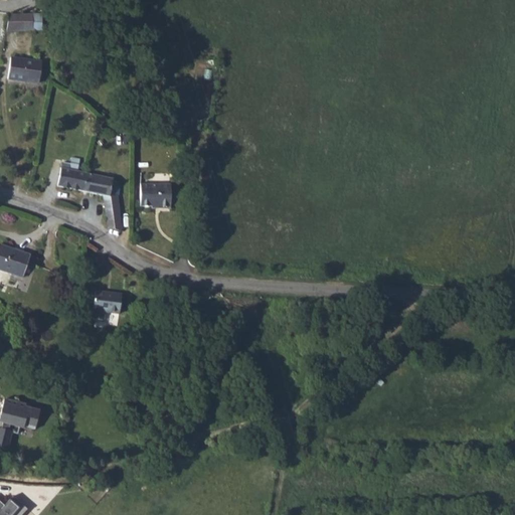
[(6,14),(6,29),(31,29),(31,13),(6,14)]
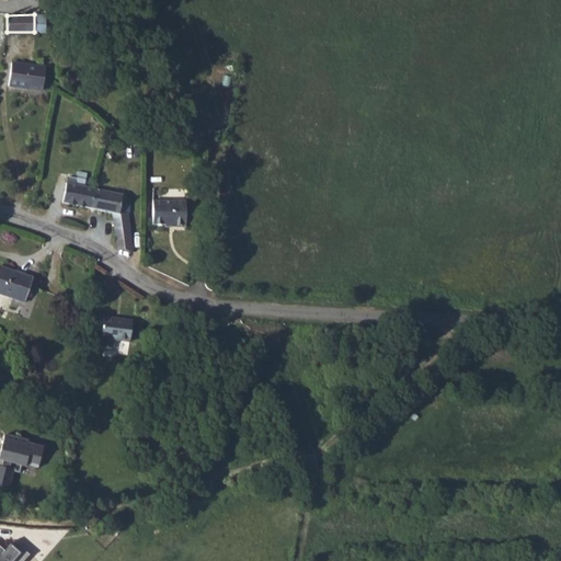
[(41,88),(44,65),(11,61),(8,84),(41,88)]
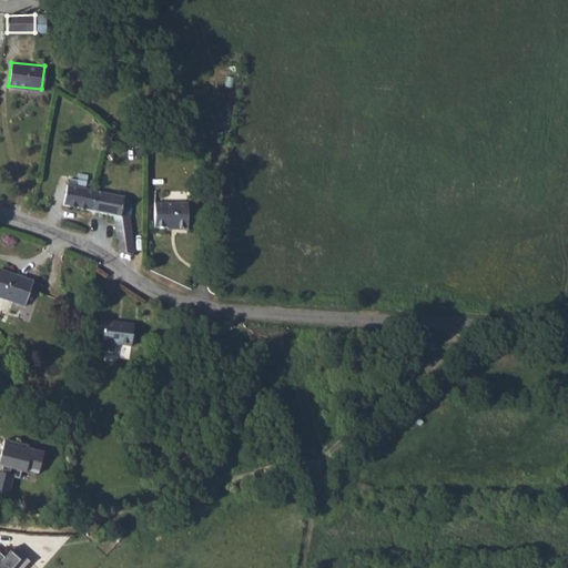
[(123,195),(67,185),(62,205),(114,215),(109,243),(123,245),(127,229),(129,215),(120,214),(123,195)]
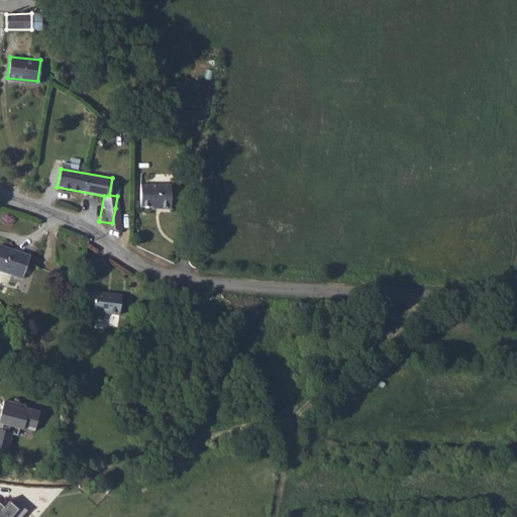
[(167,184),(135,184),(136,205),(156,205),(156,207),(167,207),(167,184)]
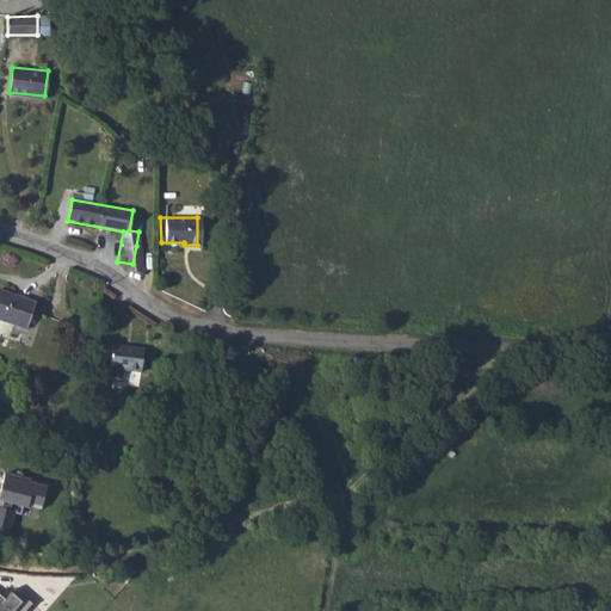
[(32,294),(0,284),(0,313),(25,320),(32,294)]
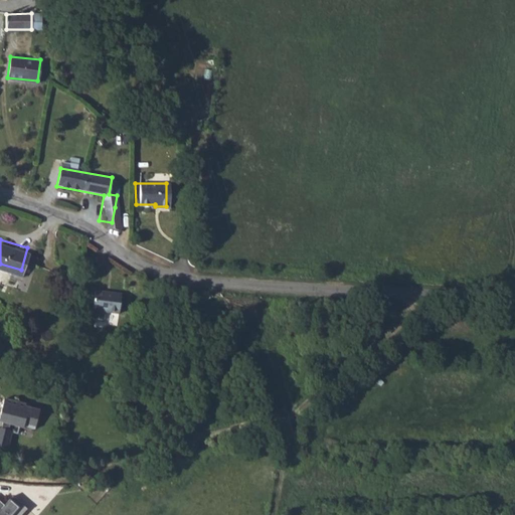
[(121,300),(94,299),(93,319),(96,319),(96,327),(106,327),(106,319),(120,319),(121,300)]
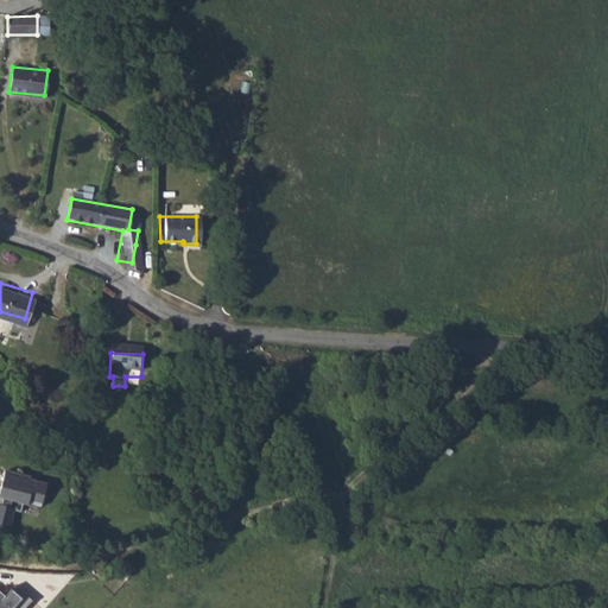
[(29,480),(4,474),(0,489),(0,491),(5,492),(1,510),(0,508),(0,531),(8,533),(13,512),(20,514),(21,506),(26,507),(26,506),(39,508),(45,486),(27,482),(29,480)]
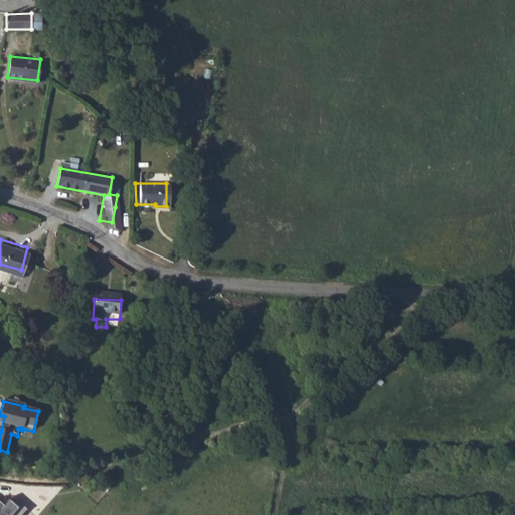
[(0,514),(25,514),(30,510),(14,498),(6,508),(0,503),(0,514)]
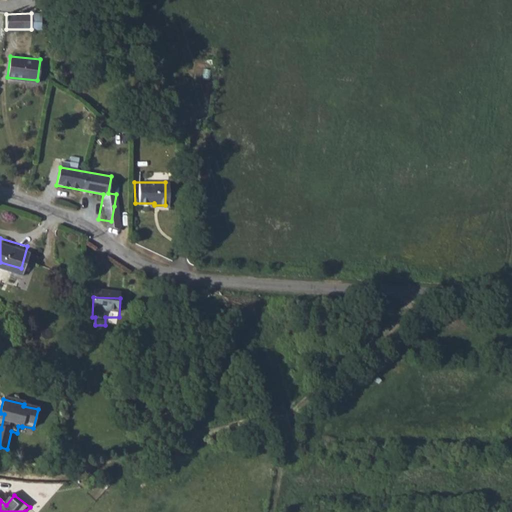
All buildings are outlined.
